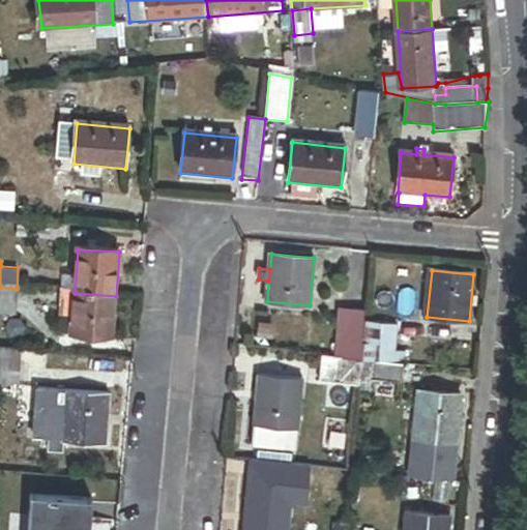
[(0,287),(0,314),(15,316),(17,289),(0,287)]
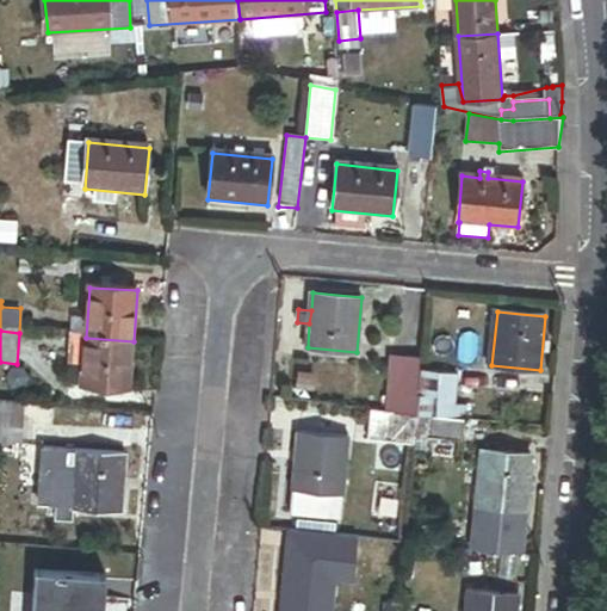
[(130,388),(134,341),(86,338),(82,386),(130,388)]
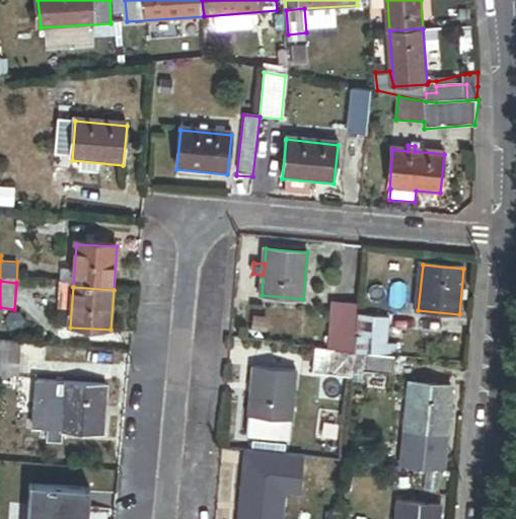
[(355,336),(358,305),(334,303),(328,350),(354,352),(355,336)]
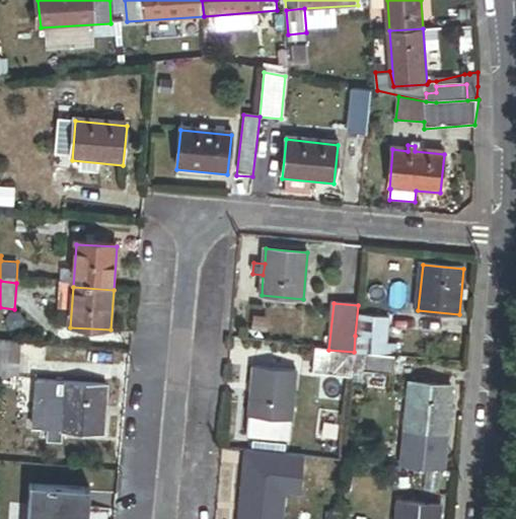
[(360,315),(358,336),(357,352),(363,353),(385,355),(389,318),(360,315)]
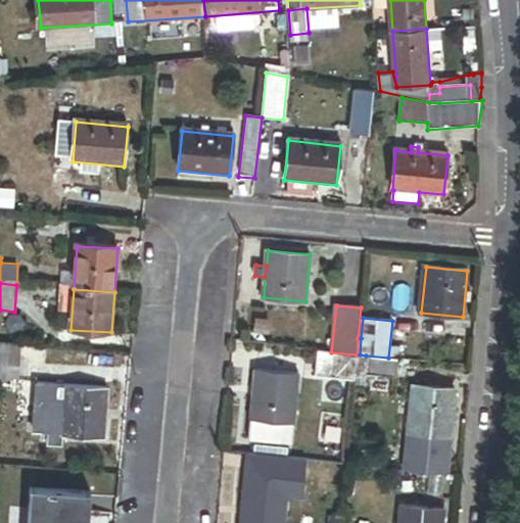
[(21,348),(0,346),(0,383),(18,385),(21,348)]
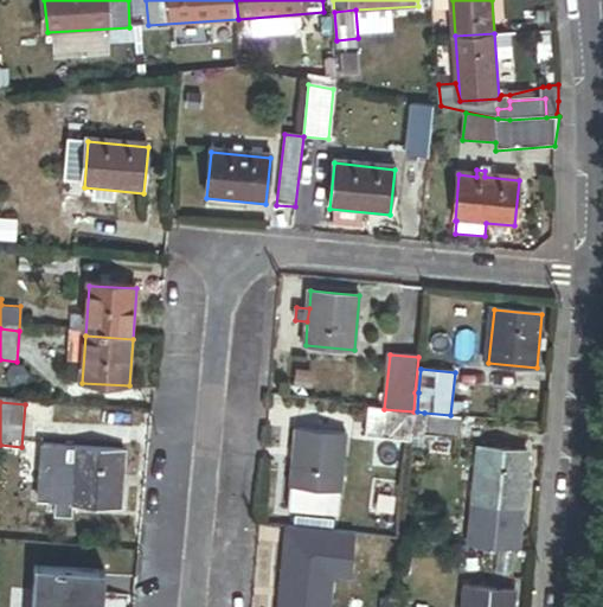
[(384,409),(366,407),(364,438),(410,442),(414,411),(384,409)]
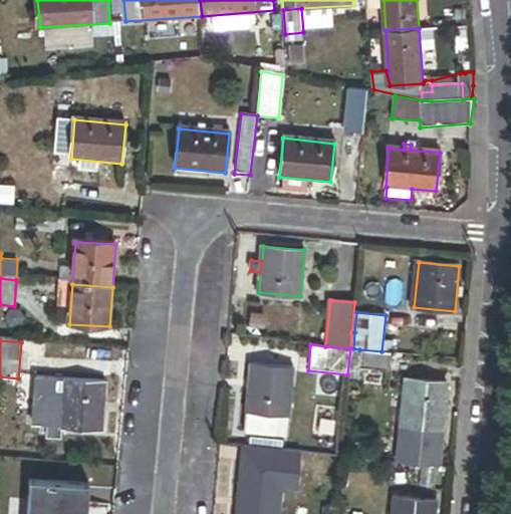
[(353,348),(350,348),(347,374),(357,375),(357,368),(359,349),(353,348)]
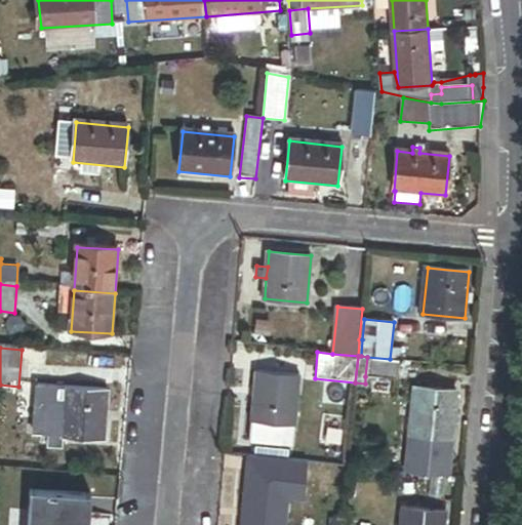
[(396,379),(398,360),(390,359),(367,357),(365,376),(395,379),(396,379)]
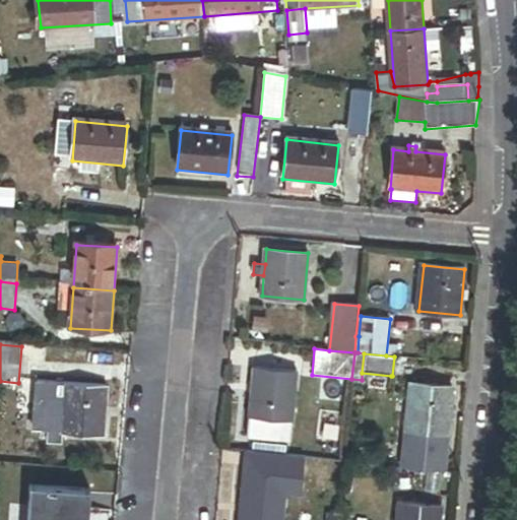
[(298,372),(256,368),(251,414),(293,418),(298,372)]
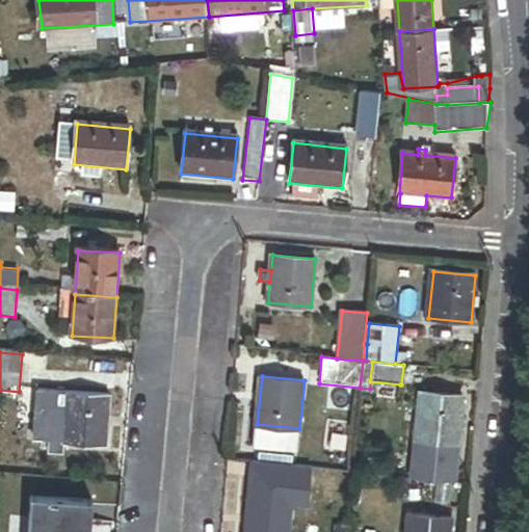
[(400,384),(370,381),(370,389),(375,390),(374,396),(398,398),(400,384)]
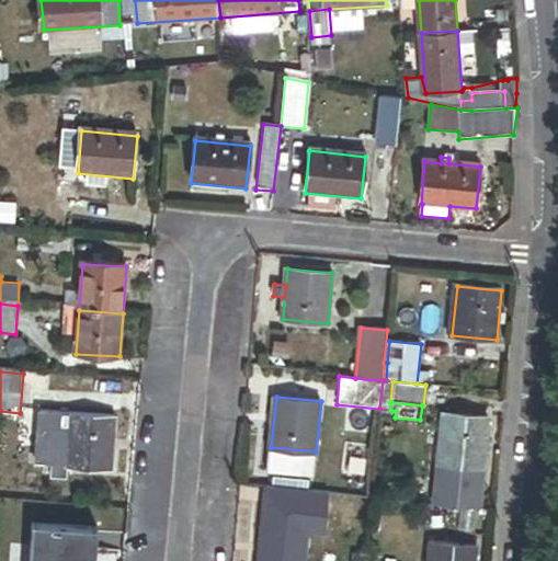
[(490,419),(444,414),(440,466),(485,470),(490,419)]
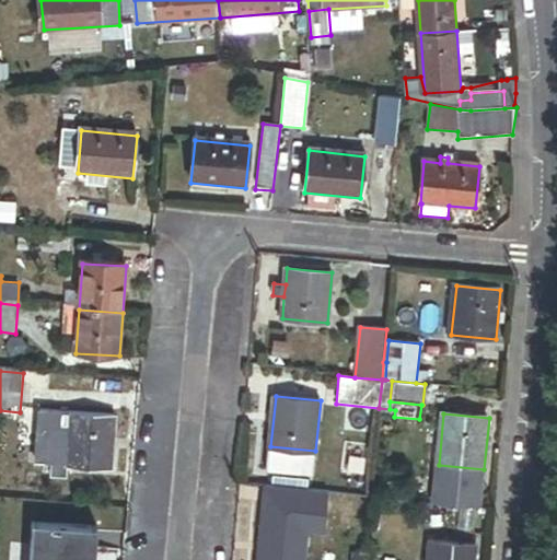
[(114,418),(69,415),(68,430),(39,428),(37,461),(66,463),(65,465),(109,469),(114,418)]
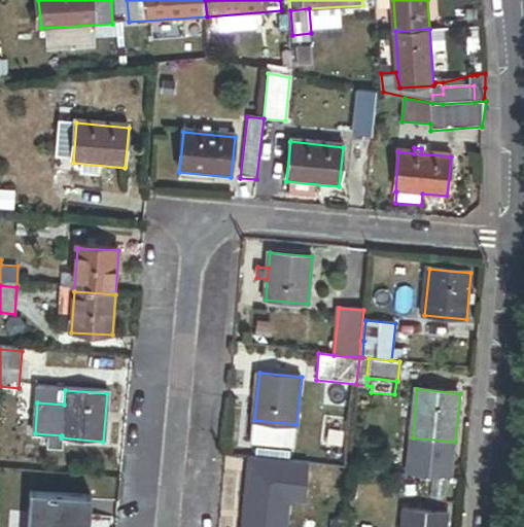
[(455,442),(413,437),(409,475),(452,479),(455,442)]
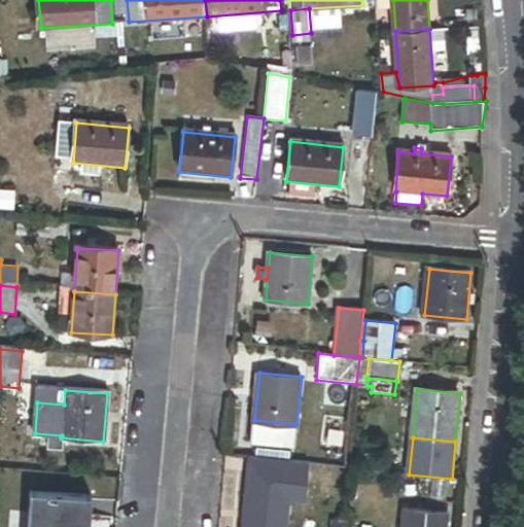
[(0,454),(0,470),(7,471),(8,455),(0,454)]
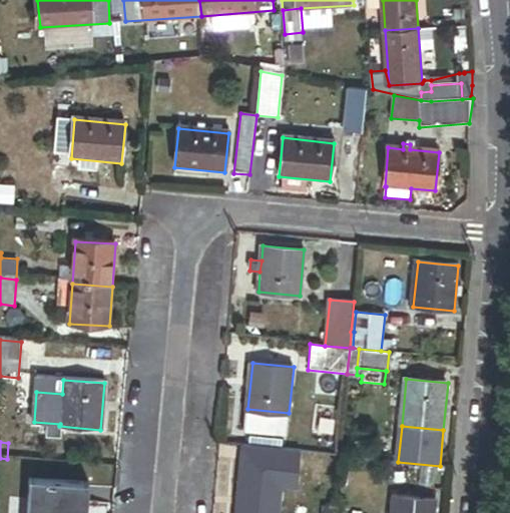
[(299,451),(244,446),(242,468),(274,471),(273,487),(283,488),(295,489),(299,451)]
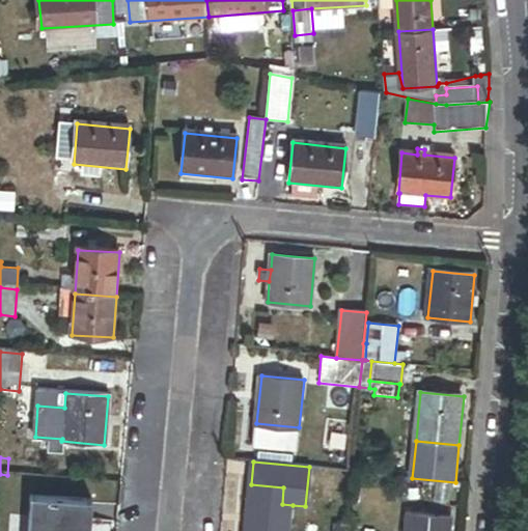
[(250,484),(249,501),(282,504),(283,487),(251,484),(250,484)]
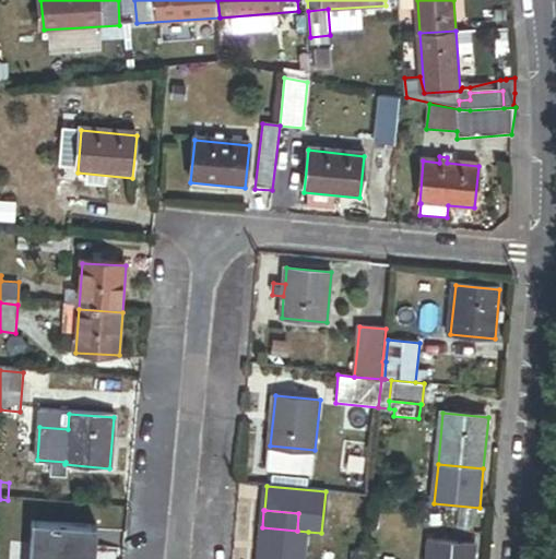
[(297,531),(262,527),(259,558),(305,558),(308,532),(297,531)]
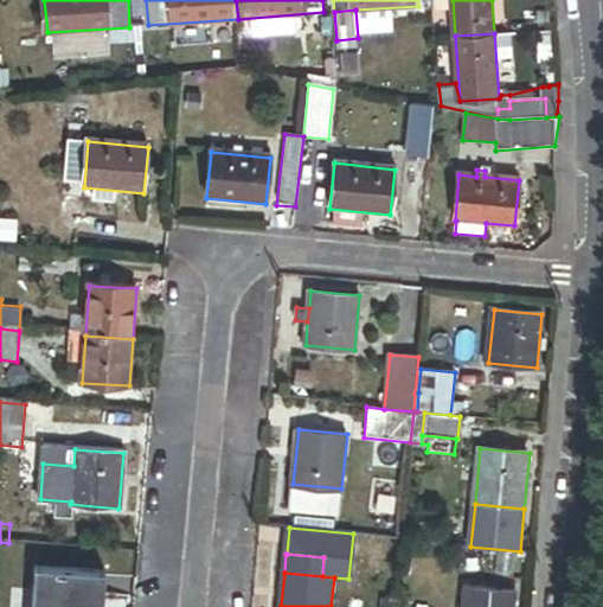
[(111,606),(114,587),(64,583),(62,606),(111,606)]
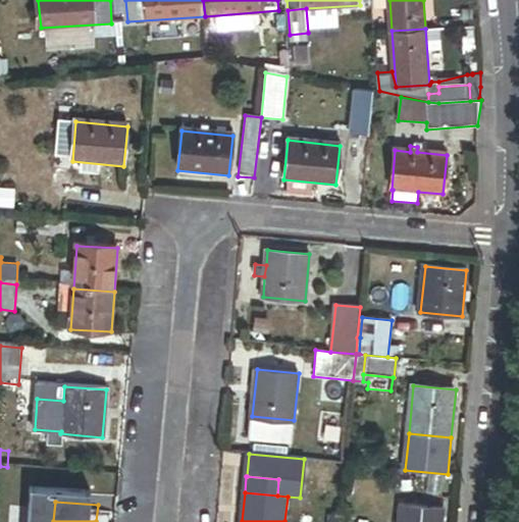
[(443,521),(444,512),(401,507),(400,521),(443,521)]
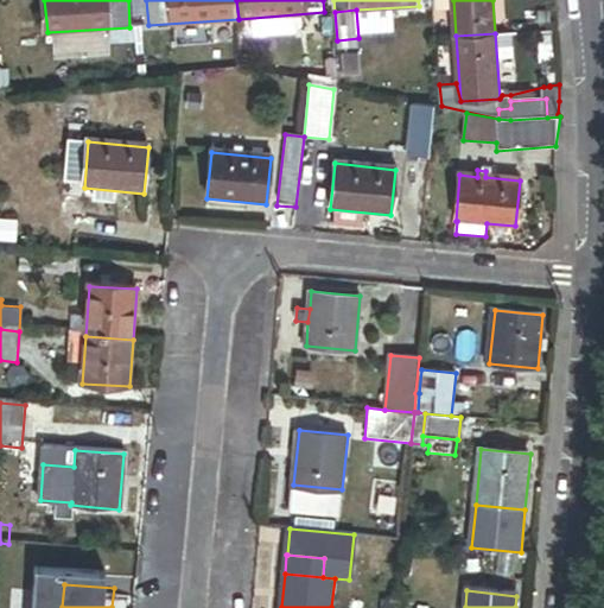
[(379,596),(377,607),(387,607),(388,596),(379,596)]
